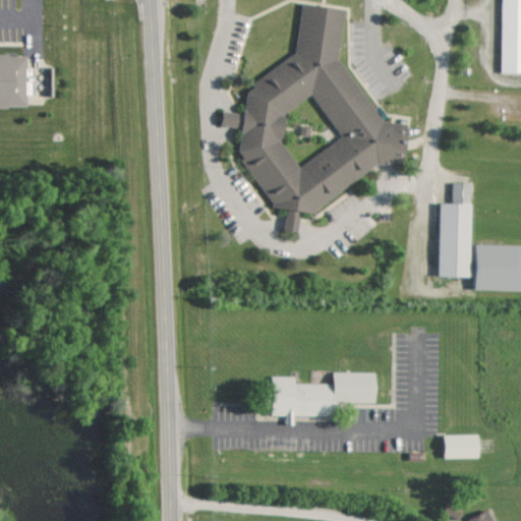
[(520,0),(502,0),(501,71),(520,71),(520,0)]
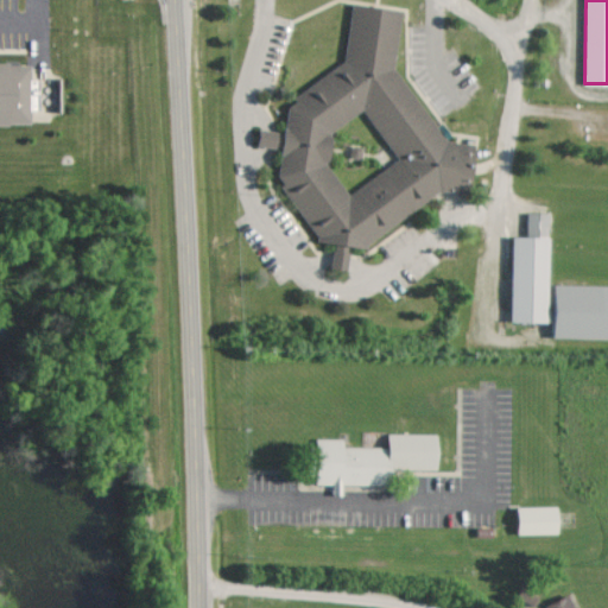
[(283,108),(290,102),(337,63),(348,5),(398,12),(388,69),(443,143),(469,146),(463,194),(434,191),(362,245),(361,252),(312,242),(315,238),(272,177),(274,150),(251,146),(254,131),(278,134),(283,108)]
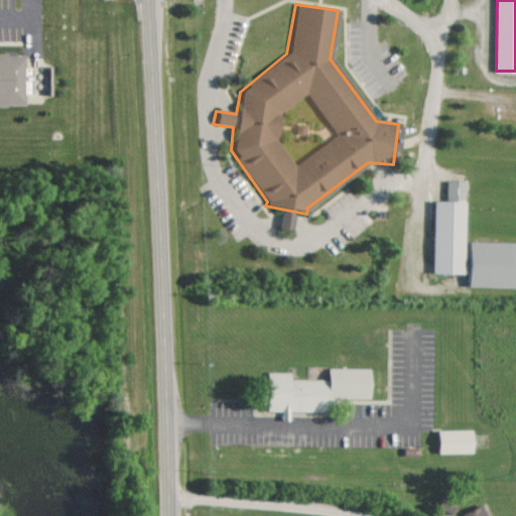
[(25,53),(0,52),(0,105),(25,105),(25,53)]
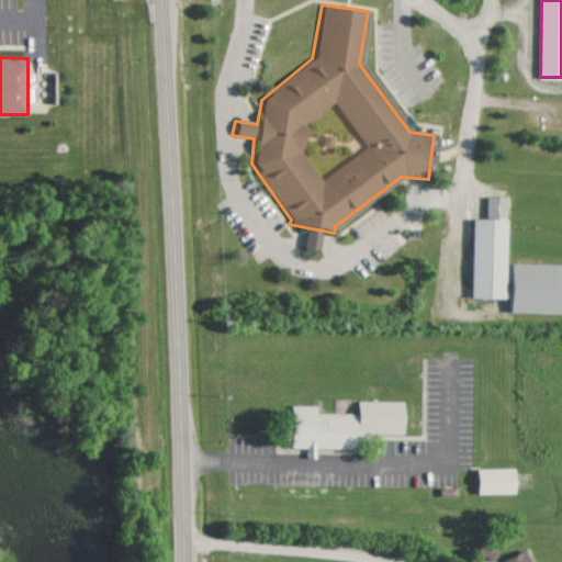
[(473,296),(507,298),(509,195),(489,195),(489,218),(475,217),(473,296)]
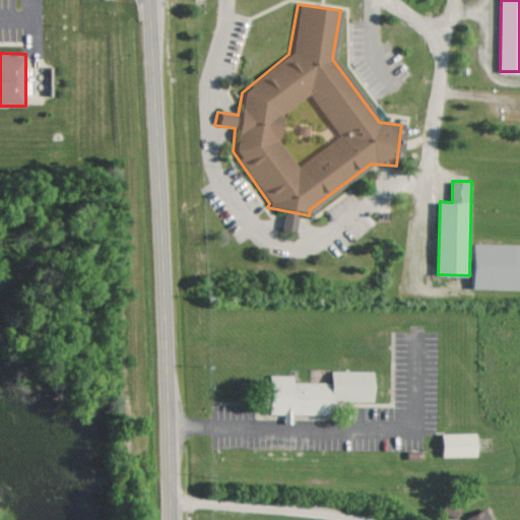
[(259,413),(259,375),(288,375),(288,383),(331,383),(331,413),(259,413)]
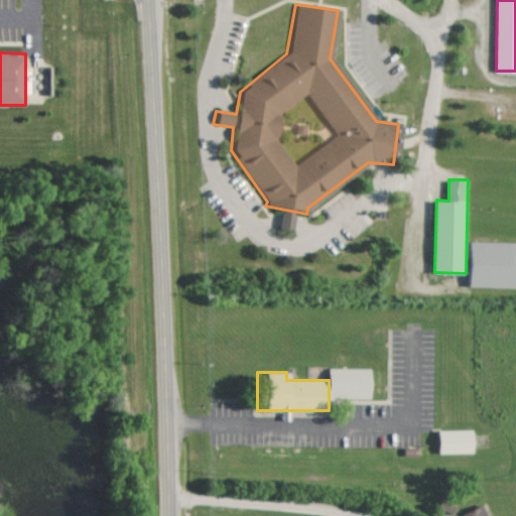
[(441,453),(476,453),(475,429),(440,429),(441,453)]
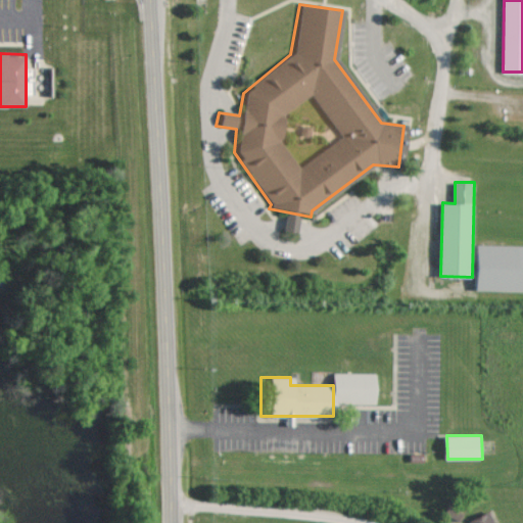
[(471,520),(472,522),(496,522),(491,511),(471,520)]
